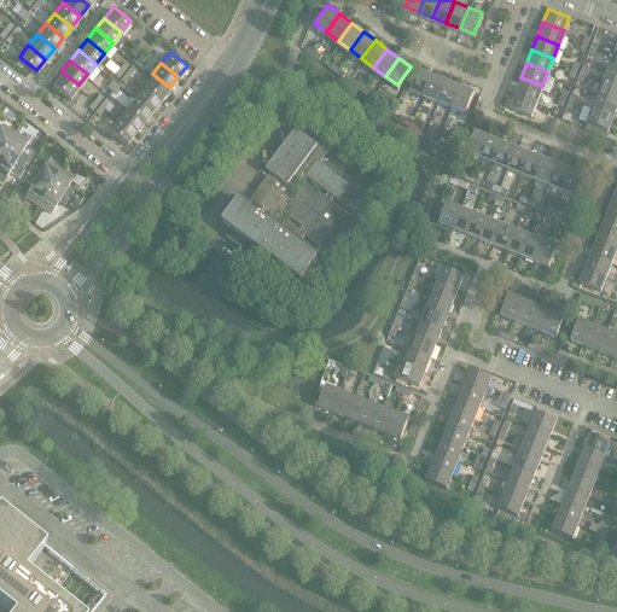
[(616,68),(609,64),(603,79),(616,83),(616,68)]
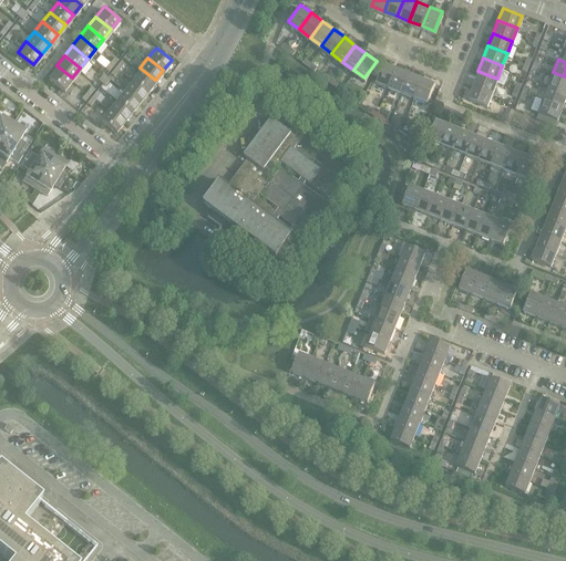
[(376,80),(389,85),(397,65),(383,60),(376,80)]
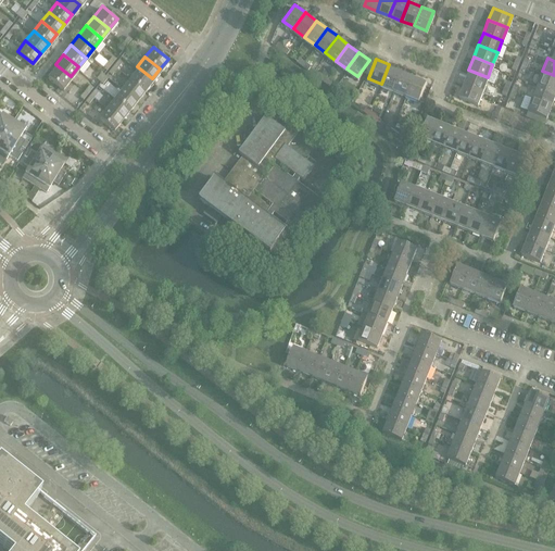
[(71,76),(55,64),(47,74),(62,87),(71,76)]
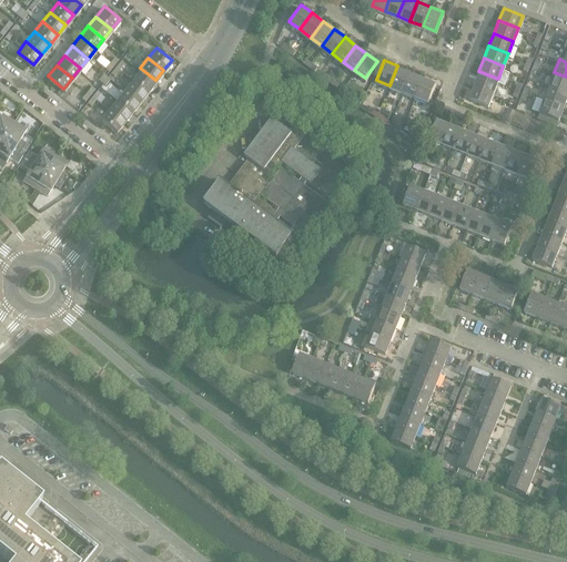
[(409,71),(397,65),(390,85),(402,90),(409,71)]
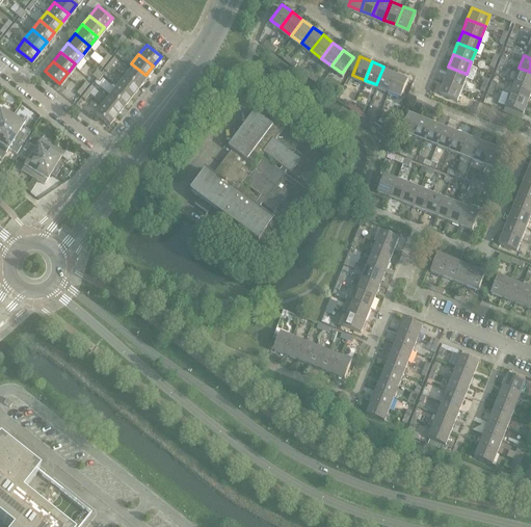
[(145,75),(131,63),(124,73),(138,84),(145,75)]
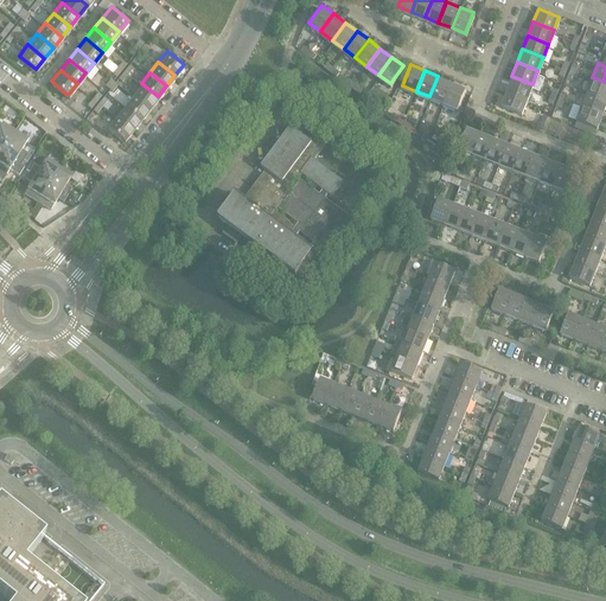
[(451,81),(438,76),(429,96),(442,102),(451,81)]
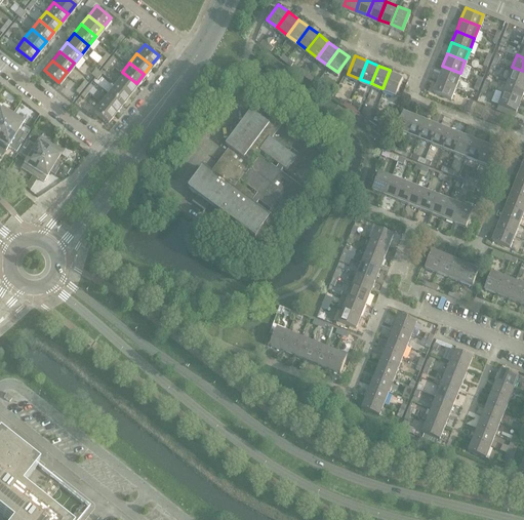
[(442,66),(438,77),(455,84),(460,73),(442,66)]
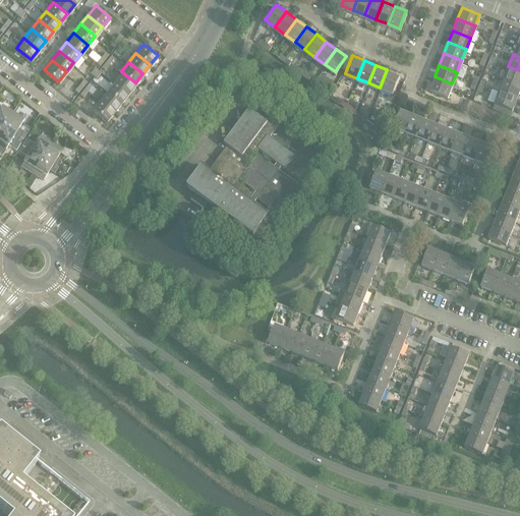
[(519,70),(508,66),(503,77),(519,83),(519,70)]
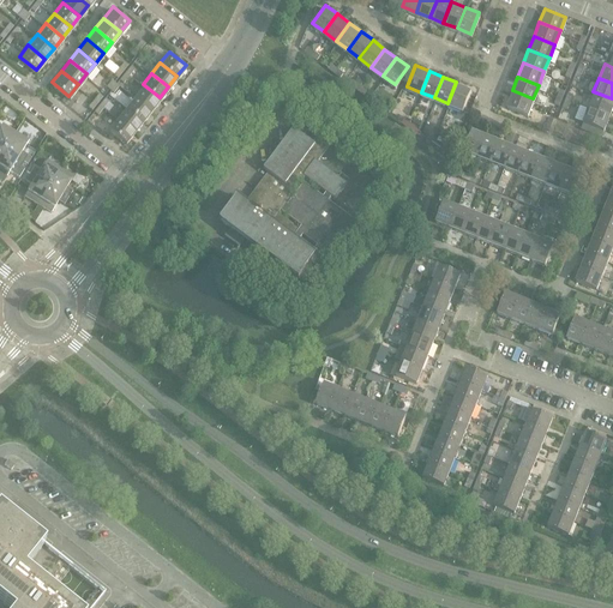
[(470,88),(456,82),(448,103),(462,108),(470,88)]
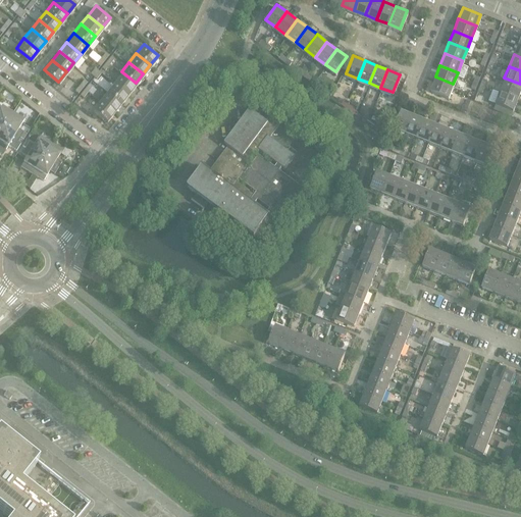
[(136,83),(121,71),(114,81),(128,92),(136,83)]
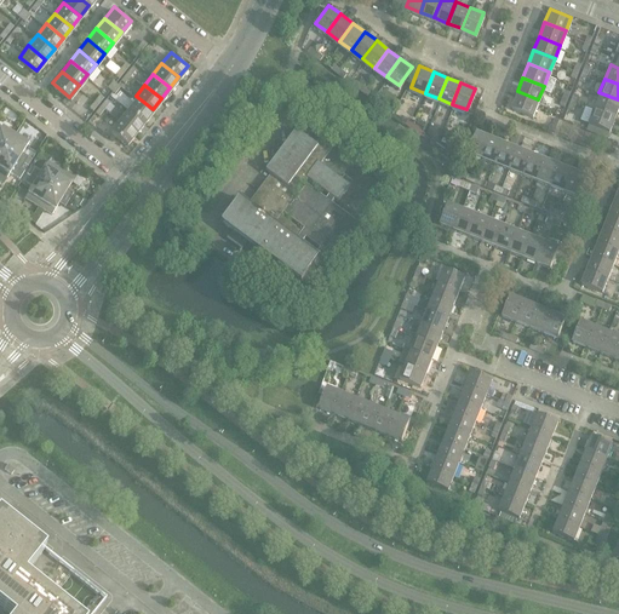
[(532,114),(538,99),(517,91),(511,105),(532,114)]
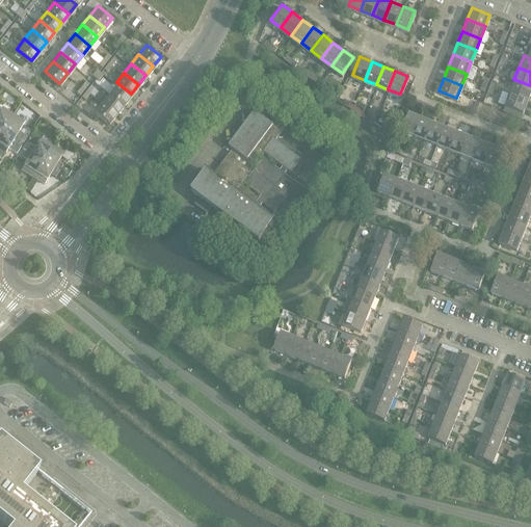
[(530,87),(530,85),(513,79),(509,90),(527,98),(530,87)]
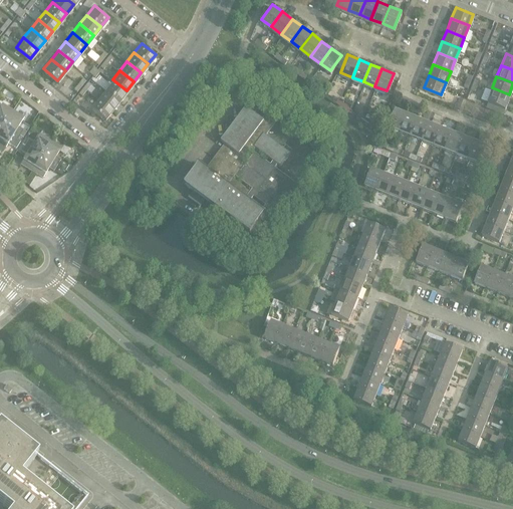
[(126,90),(112,79),(105,88),(119,99),(126,90)]
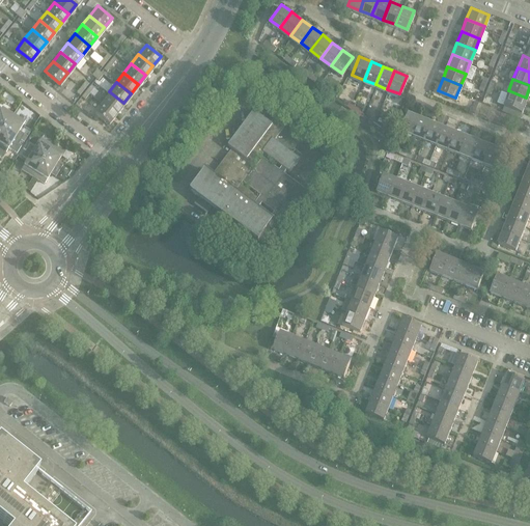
[(526,98),(508,90),(503,103),(522,110),(526,98)]
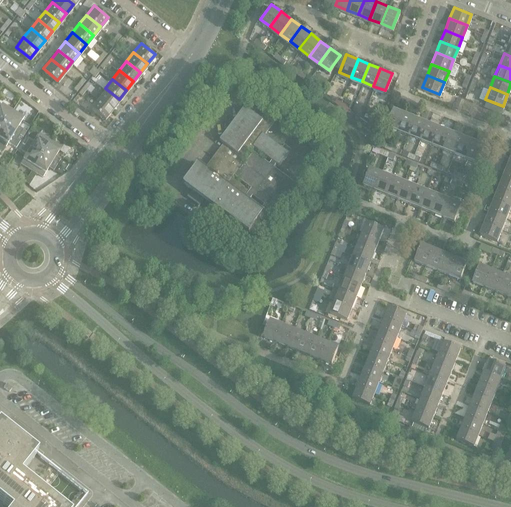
[(119,99),(105,88),(98,97),(112,108),(119,99)]
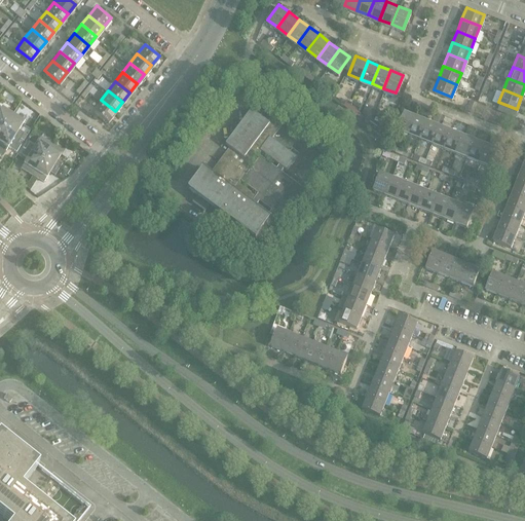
[(282,117),(286,112),(265,97),(268,100),(264,105),(282,117)]
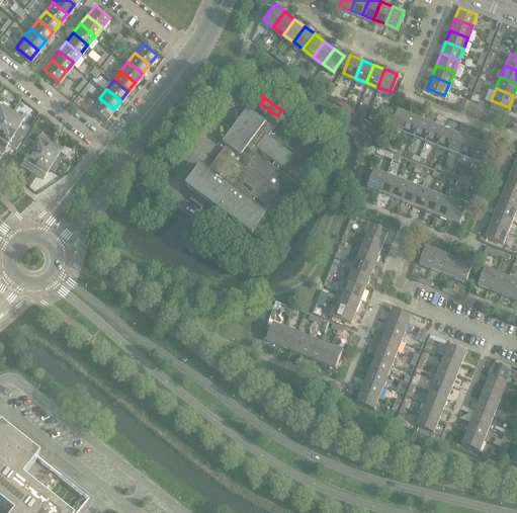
[(113,109),(99,98),(91,107),(105,118),(113,109)]
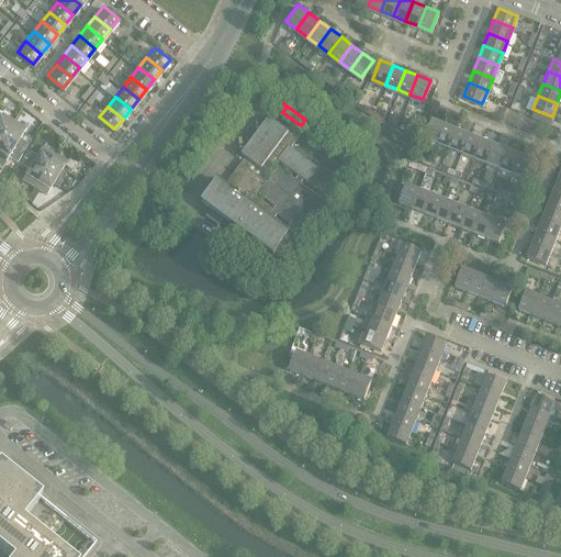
[(0,131),(3,133),(13,117),(1,109),(0,110),(0,131)]
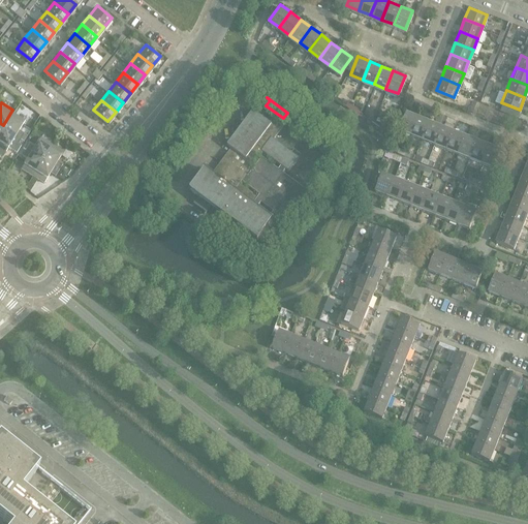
[(269,211),(281,220),(306,187),(282,168),(284,165),(288,167),(298,154),(273,135),(272,134),(280,123),(273,117),(270,120),(252,108),(226,142),(230,145),(220,159),(223,161),(214,173),(205,165),(189,186),(210,202),(211,202),(257,237),(272,216),(255,204),(259,197),(272,207),(269,211)]
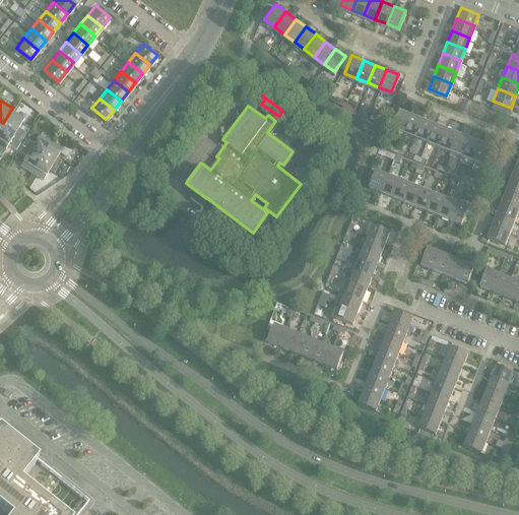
[(392,125),(403,129),(410,112),(399,107),(392,125)]
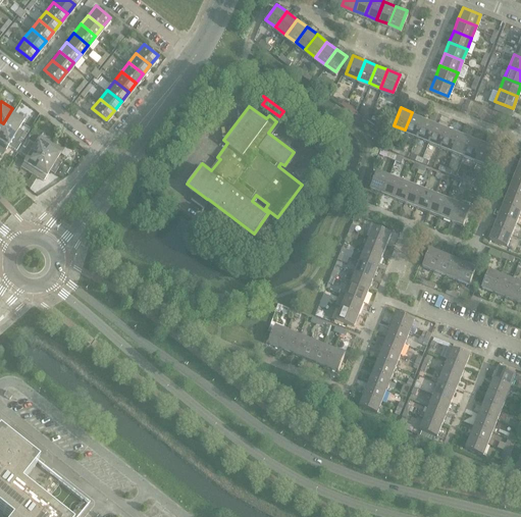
[(17,125),(23,115),(12,108),(3,123),(19,134),(22,136),(25,131),(17,125)]
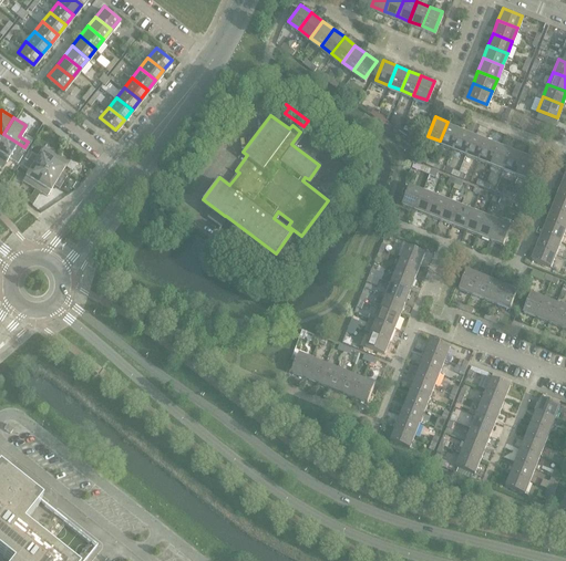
[(461,127),(448,122),(440,141),(453,146),(461,127)]
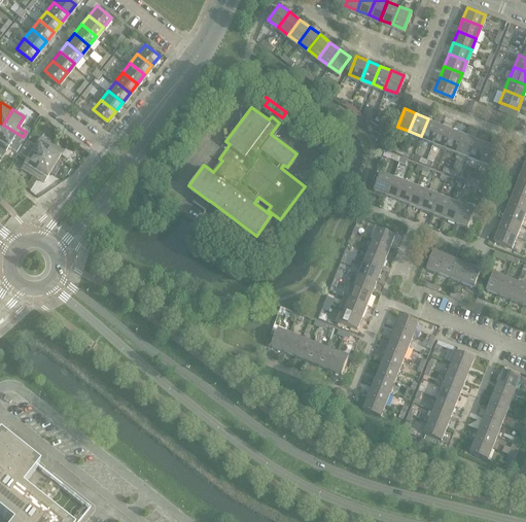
[(440,123),(428,118),(421,136),(432,141),(440,123)]
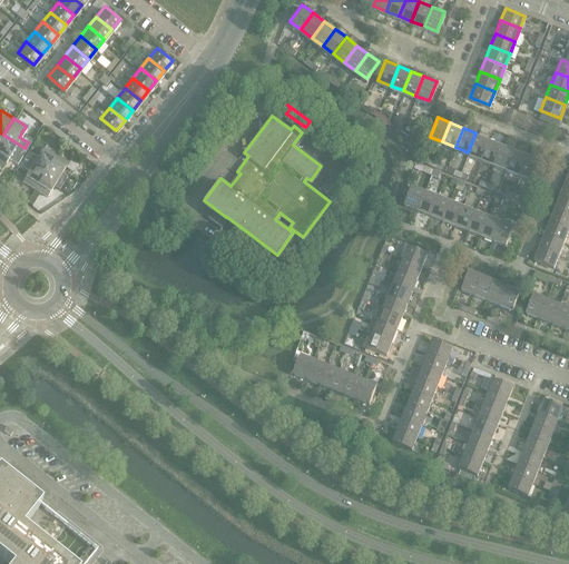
[(488,138),(476,132),(468,152),(480,157),(488,138)]
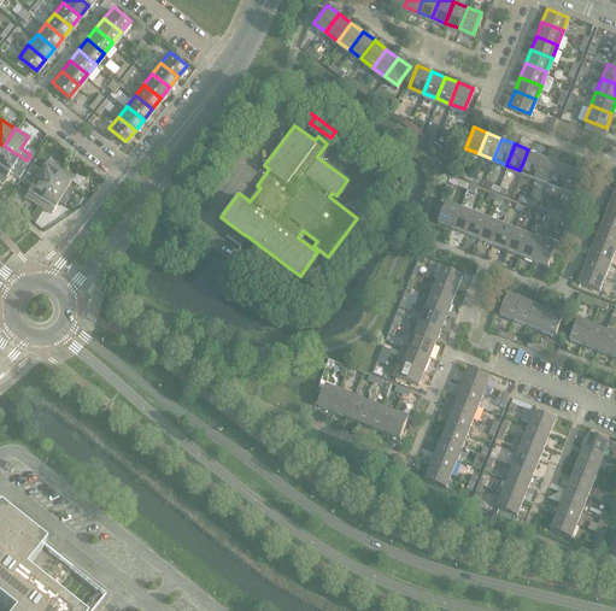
[(4,146),(0,152),(0,175),(3,177),(9,168),(19,174),(24,165),(19,163),(23,158),(4,146)]
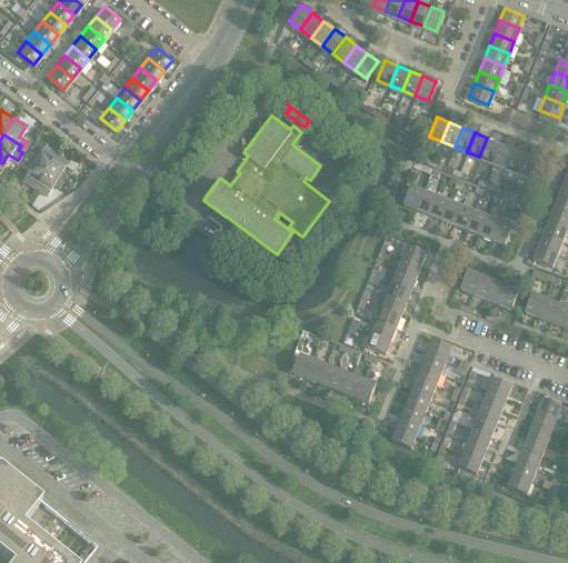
[(500,142),(487,138),(479,157),(492,162),(500,142)]
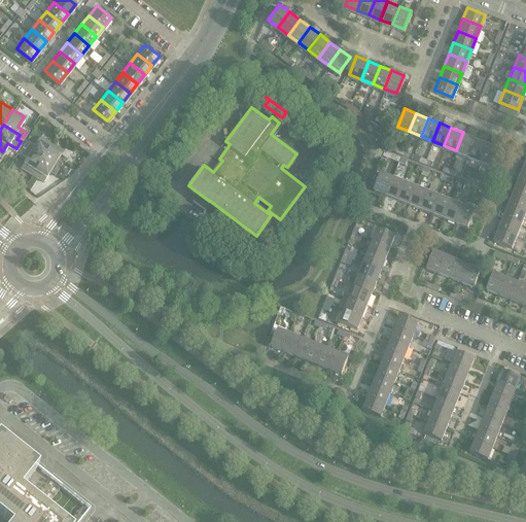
[(475,137),(463,132),(456,150),(467,154),(475,137)]
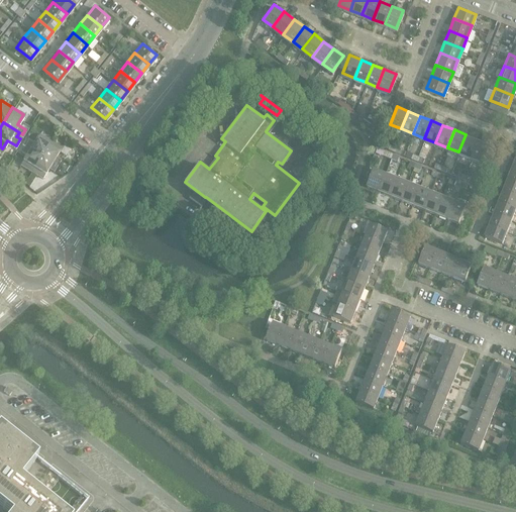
[(40,152),(50,137),(38,130),(32,140),(24,135),(21,140),(24,142),(40,152)]
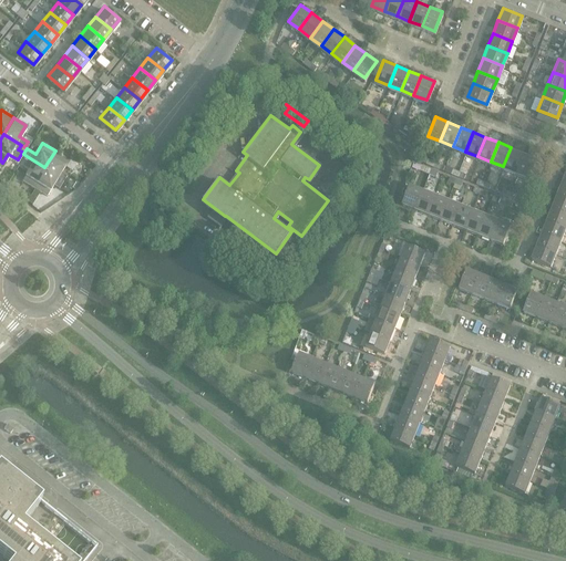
[(523,152),(511,147),(503,166),(515,172),(523,152)]
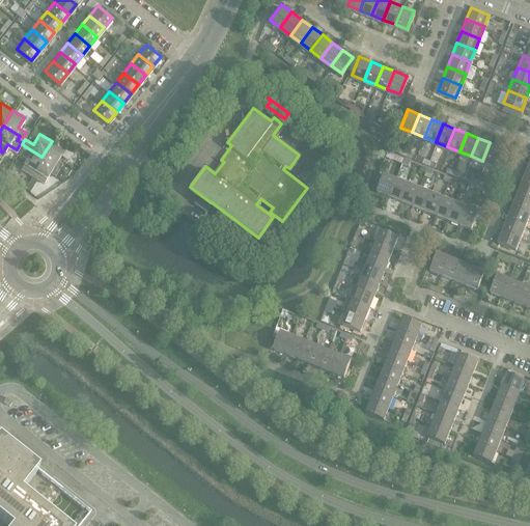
[(63,148),(52,141),(42,157),(58,167),(61,162),(57,159),(63,148)]
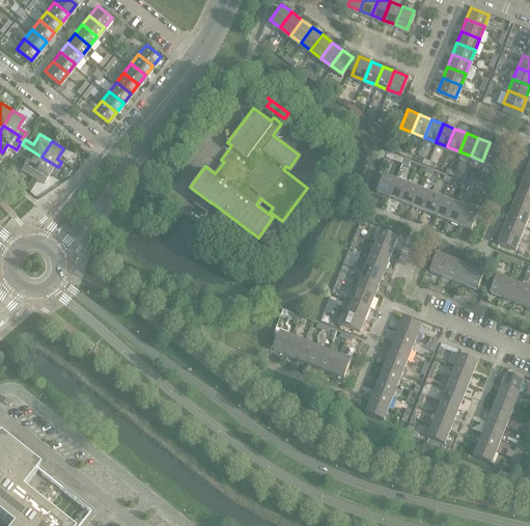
[(502,147),(490,142),(482,161),(495,165),(502,147)]
